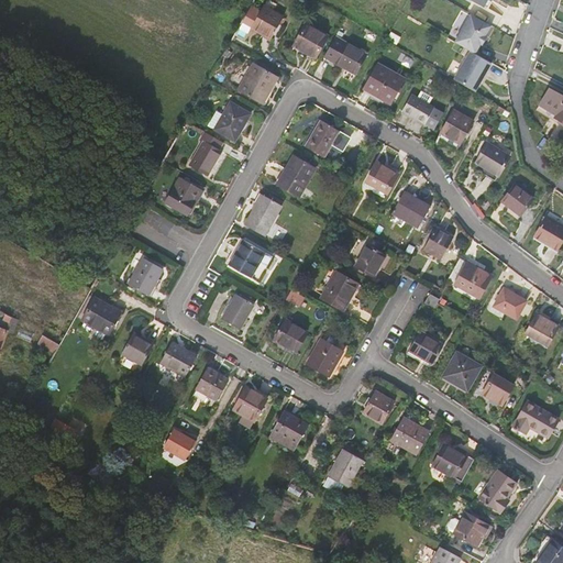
[(264,7),(252,29),(271,39),(284,17),(264,7)]
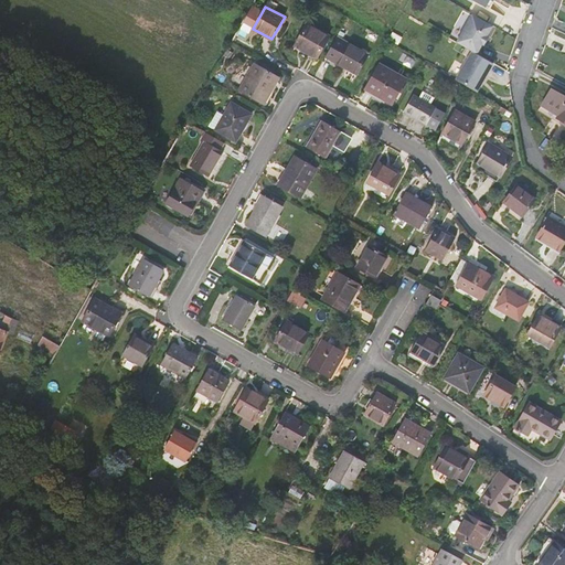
[(493,25),(472,14),(456,42),(472,52),(477,54),(482,44),(483,45),(489,36),(488,35),(493,25)]
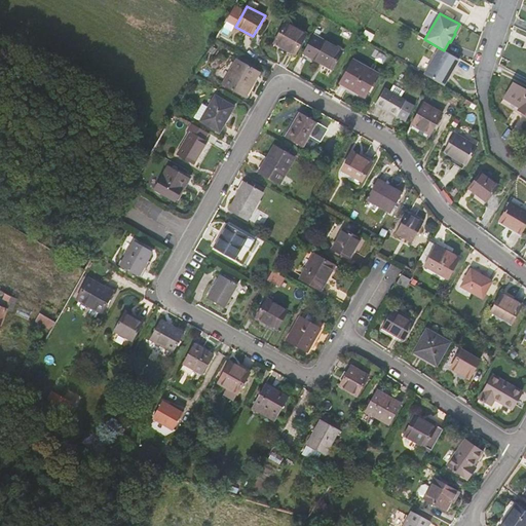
[(286,23),(274,42),(295,53),(306,34),(286,23)]
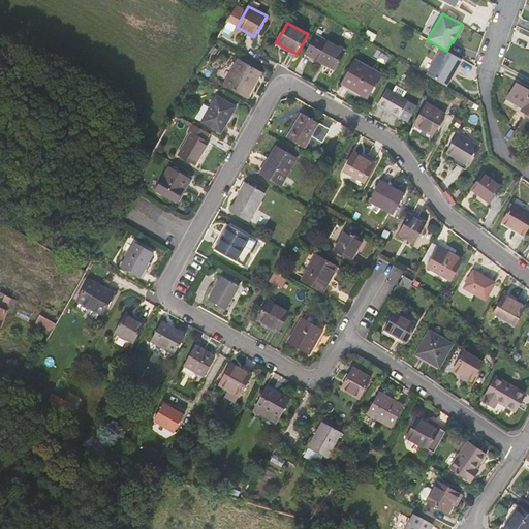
[(345,52),(315,34),(305,53),(335,70),(345,52)]
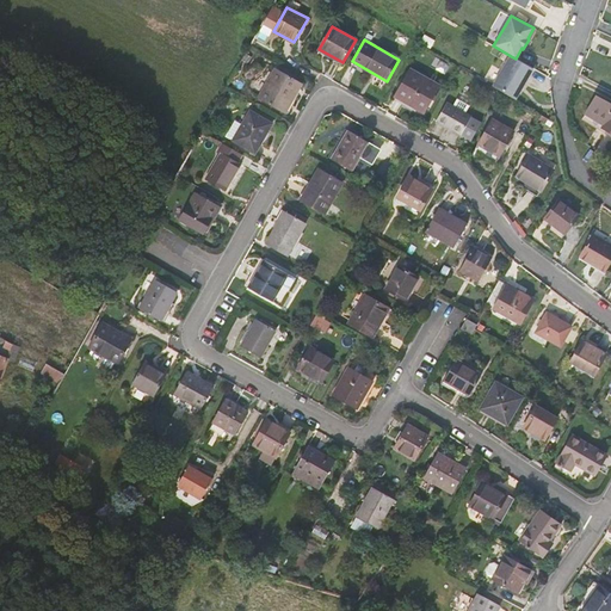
[(524,85),(534,68),(516,59),(511,56),(493,86),(500,91),(516,99),(520,90),(519,90),(523,84),(524,85)]
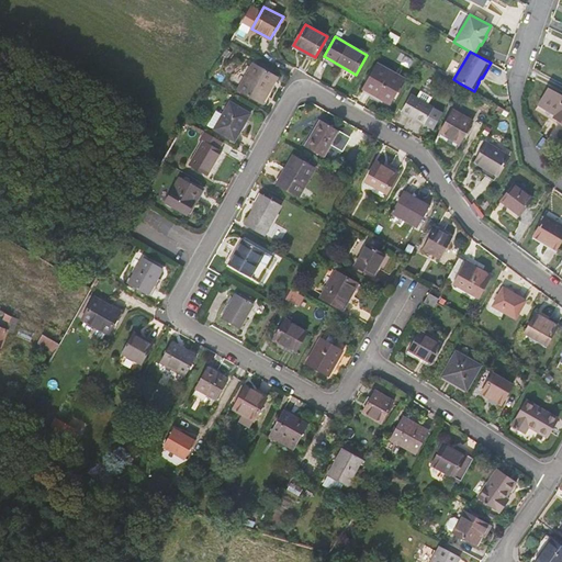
[(238,90),(262,104),(278,77),(254,63),(238,90)]
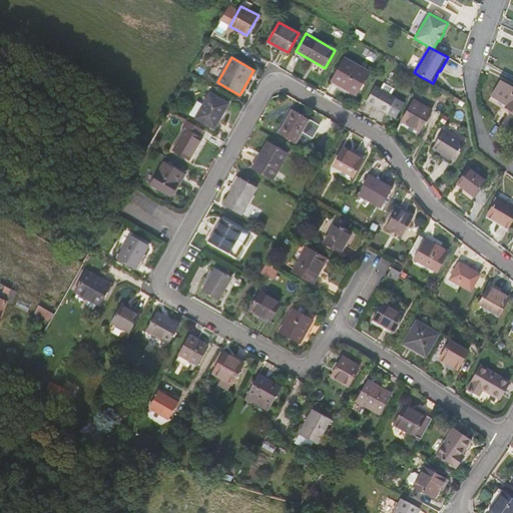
[(344,58),(332,80),(356,94),(369,72),(344,58)]
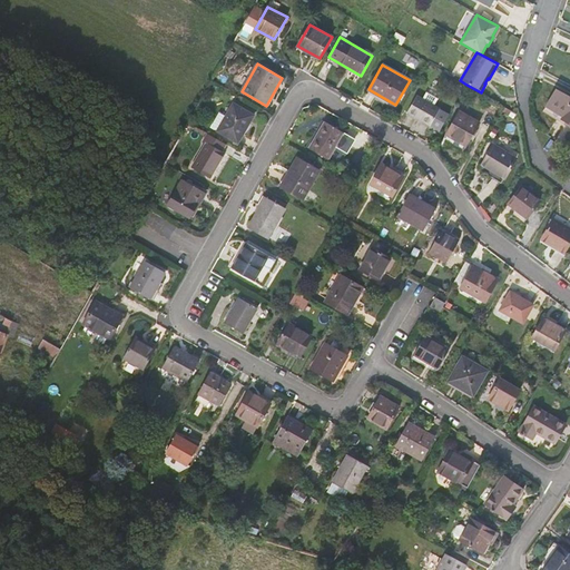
[(558,119),(569,127),(569,96),(557,89),(543,111),(558,119)]
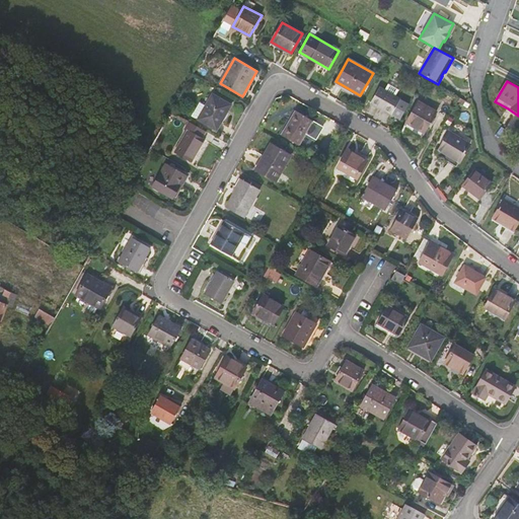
[(379,88),(371,102),(392,114),(400,99),(379,88)]
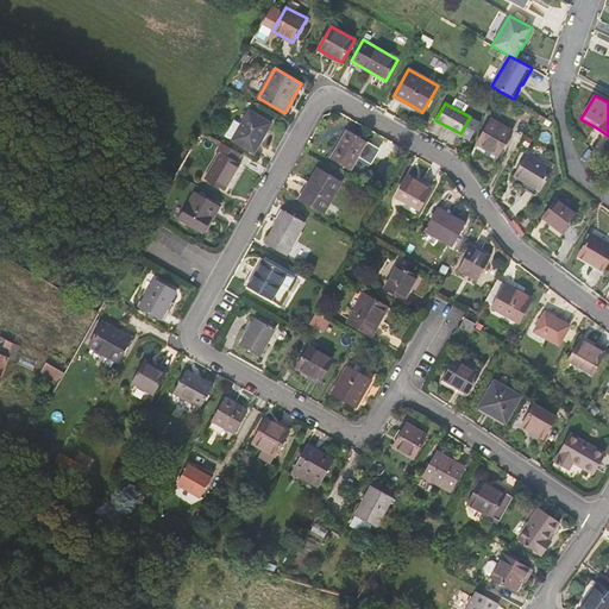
[(233,140),(255,152),(271,123),(249,111),(240,125),(242,125),(233,140)]
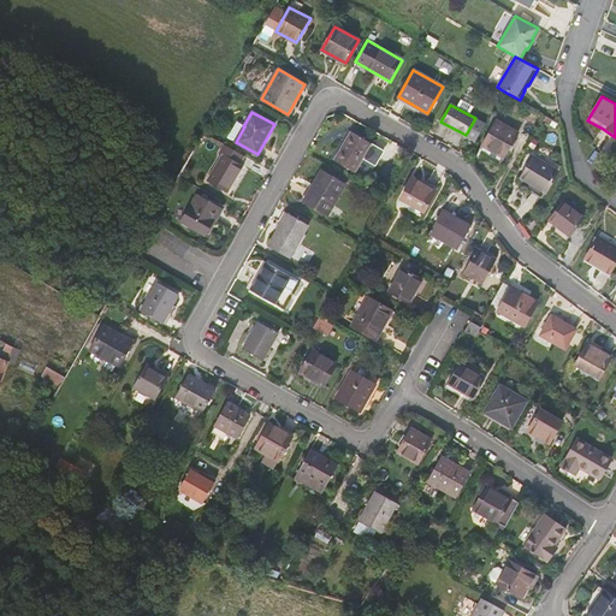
[(479,150),(501,164),(517,134),(496,120),(479,150)]
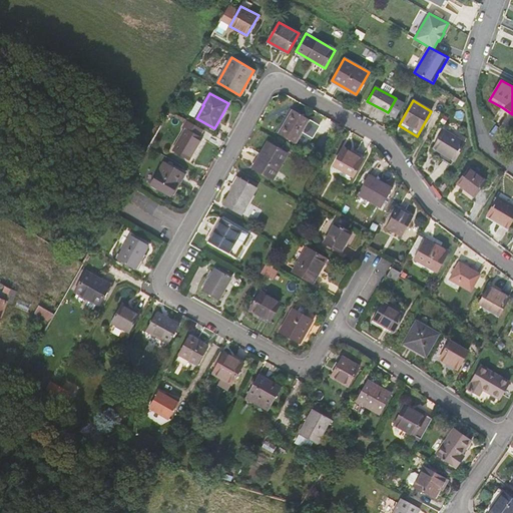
[(293,109),(279,133),(296,143),(303,131),(313,137),(316,131),(320,125),(310,119),(293,109)]
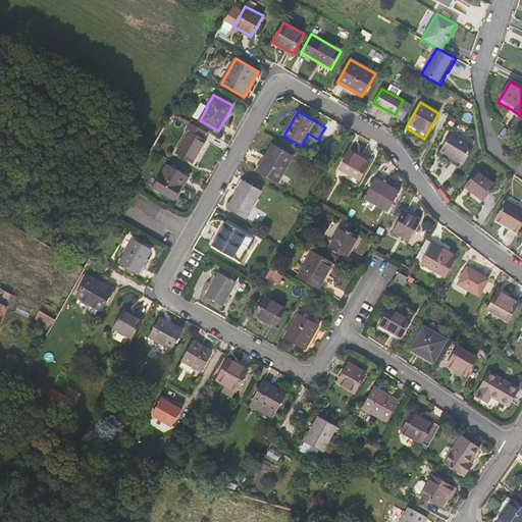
[(203,139),(207,132),(191,122),(187,129),(189,132),(176,153),(192,162),(205,140),(203,139)]
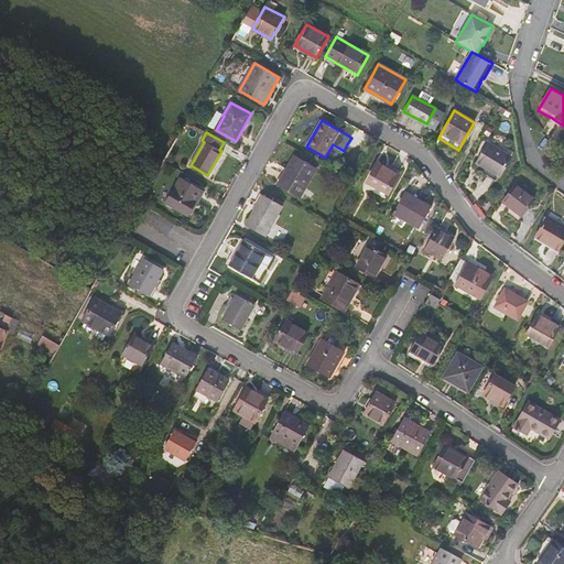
[(477,163),(478,163),(475,167),(487,175),(490,171),(499,176),(510,158),(488,143),(477,163)]
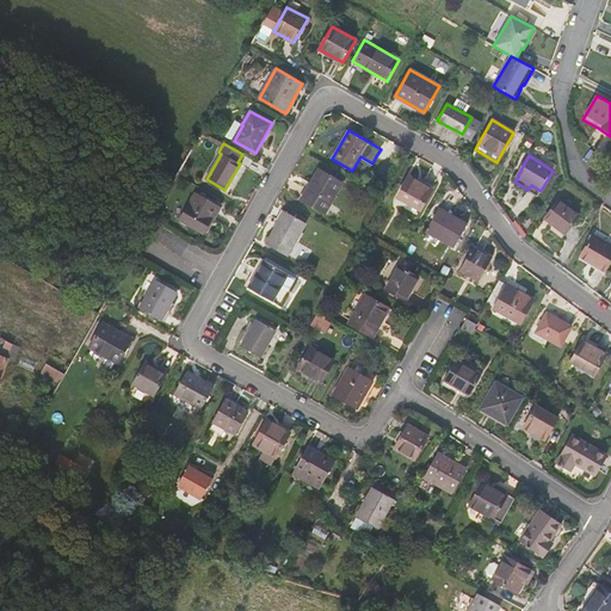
[(312,184),(302,201),(325,214),(343,183),(319,170),(310,184),(312,184)]
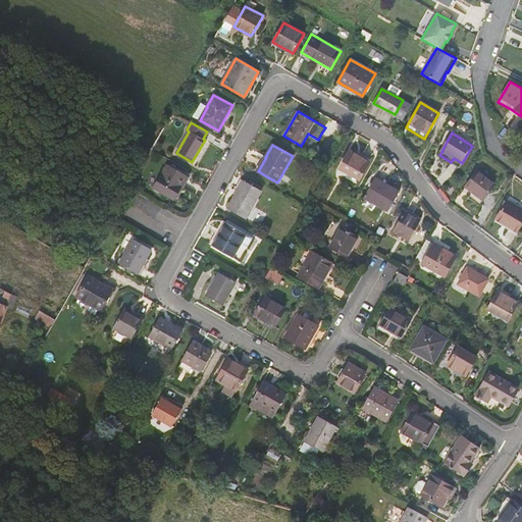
[(340,168),(359,179),(369,161),(368,161),(370,158),(358,151),(356,154),(350,151),(340,168)]
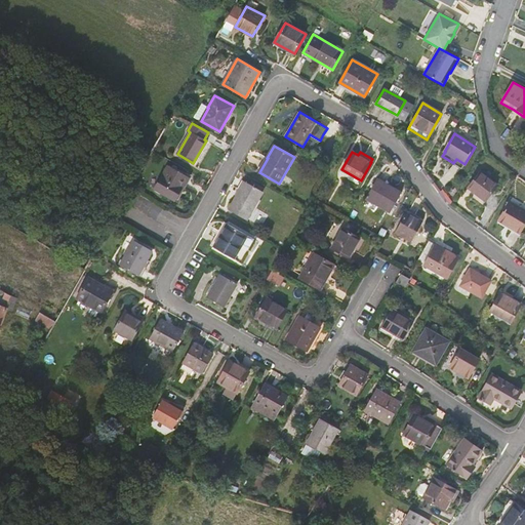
[(175,200),(188,177),(167,166),(155,189),(175,200)]
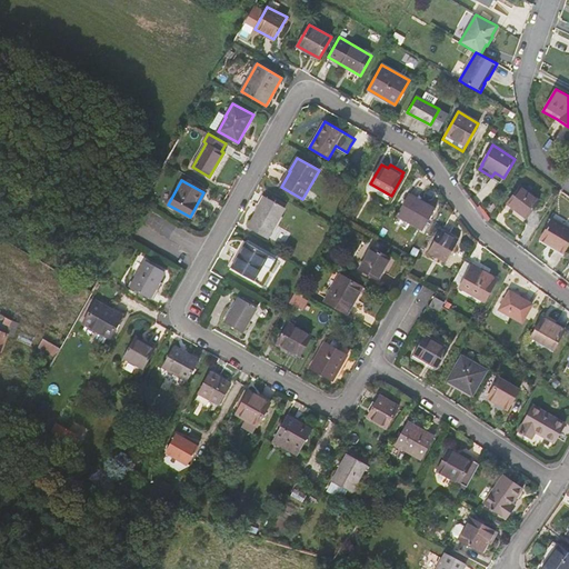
[(520,187),(505,208),(522,221),(539,201),(520,187)]
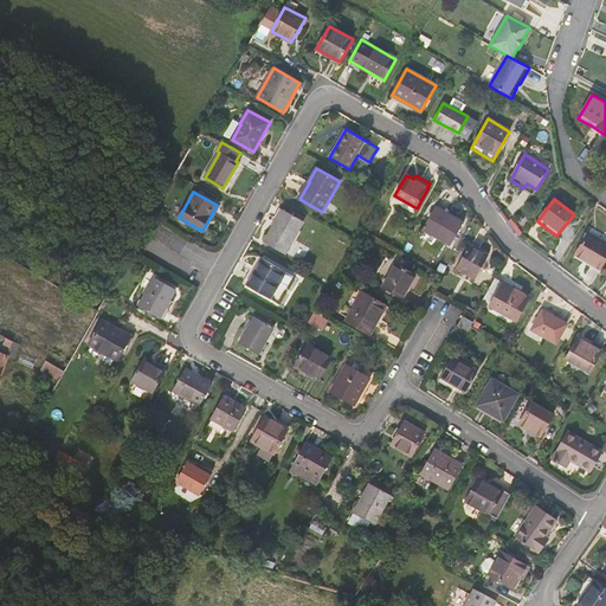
[(264,242),(285,255),(303,221),(279,207),(275,217),(277,218),(264,242)]
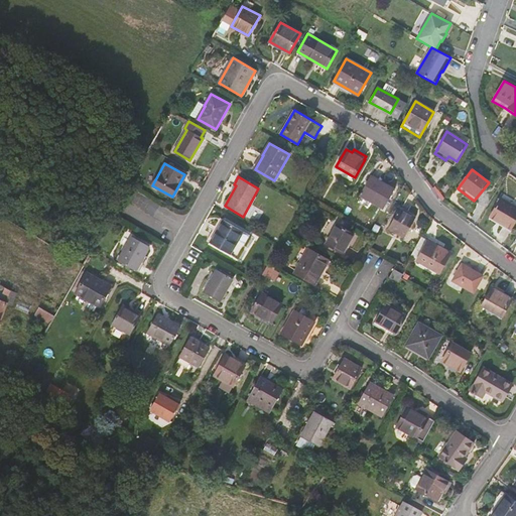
[(394,189),(370,176),(360,195),(383,208),(394,189)]
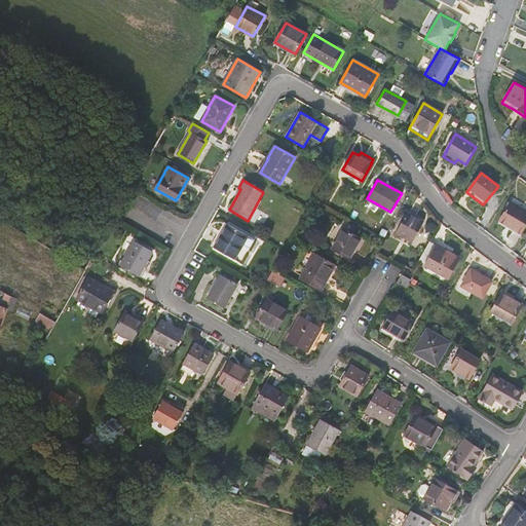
[(499,221),(522,233),(525,225),(525,211),(511,202),(499,221)]
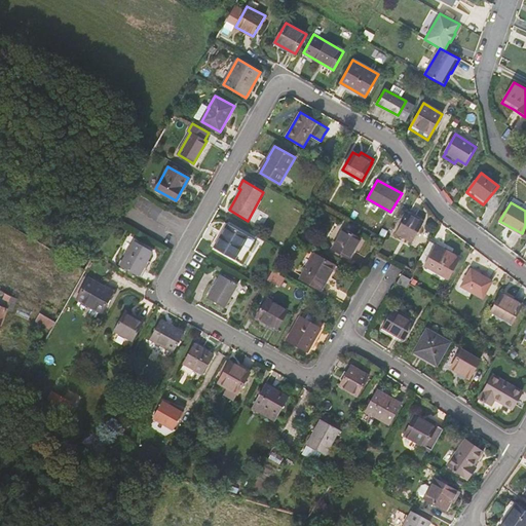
[(412,242),(423,222),(407,213),(396,233),(412,242)]
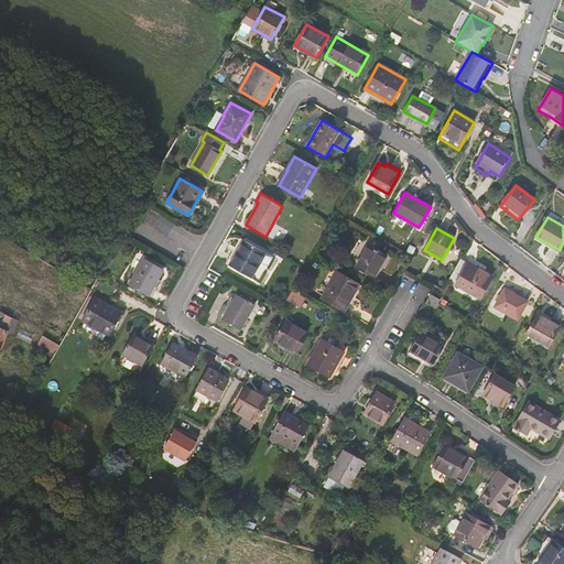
[(243,240),(229,266),(251,278),(260,262),(268,267),(272,259),(264,255),(266,252),(243,240)]
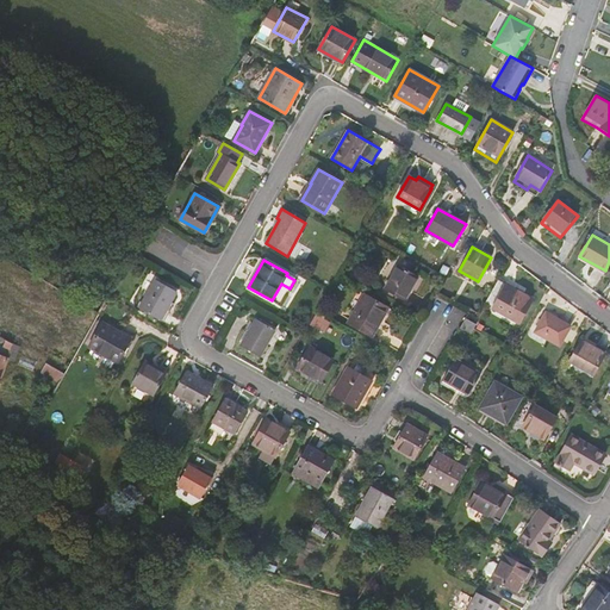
[(398,266),(385,288),(405,300),(418,277),(398,266)]
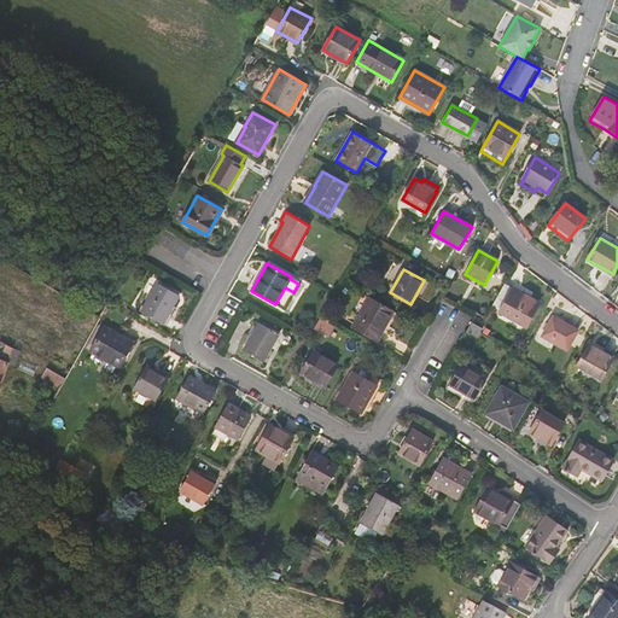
[(163,324),(179,296),(157,283),(141,312),(163,324)]
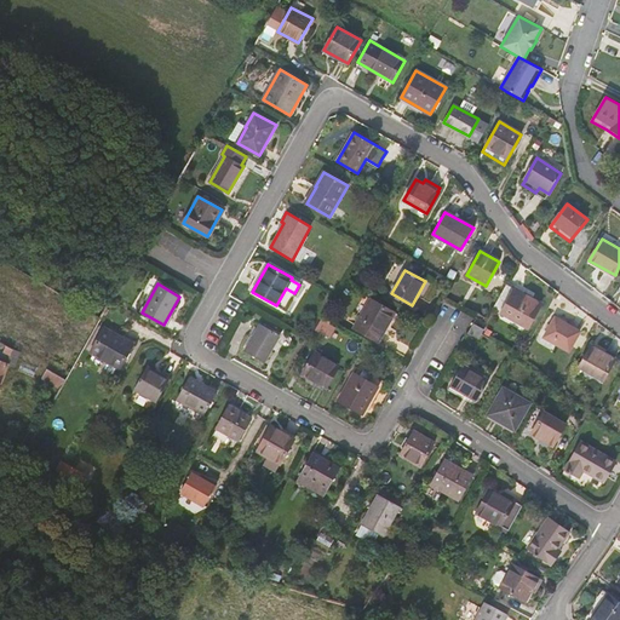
[(541,304),(506,283),(493,308),(528,327),(541,304)]
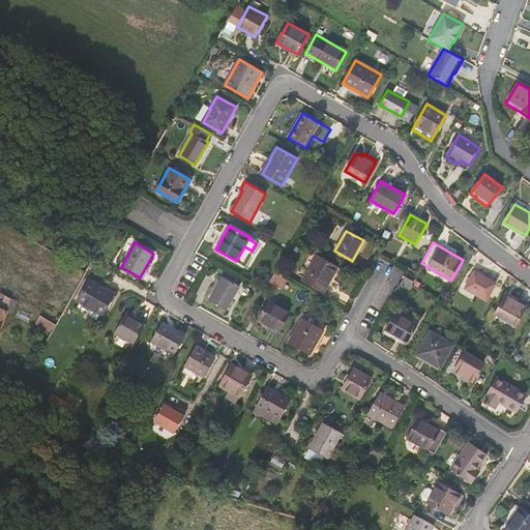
[(306,283),(327,294),(341,269),(321,258),(306,283)]
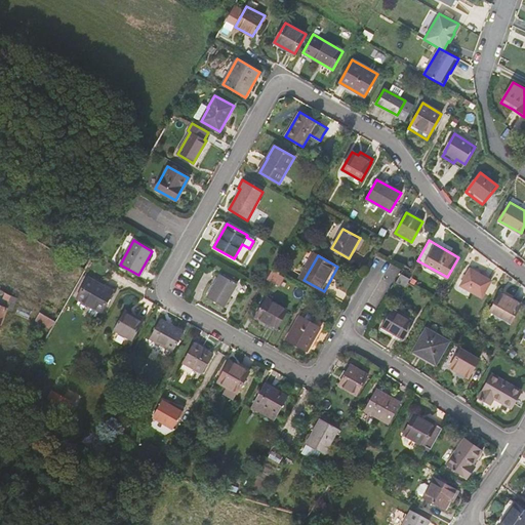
[(481,297),(491,281),(470,269),(460,285),(481,297)]
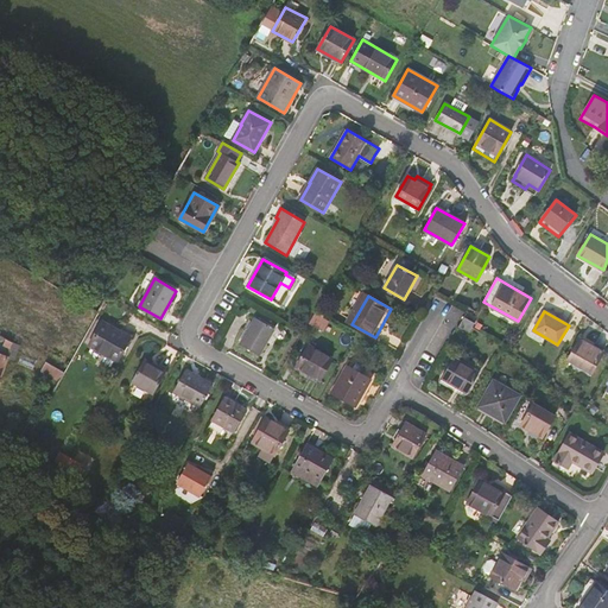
[(325,330),(330,320),(315,314),(311,323),(325,330)]
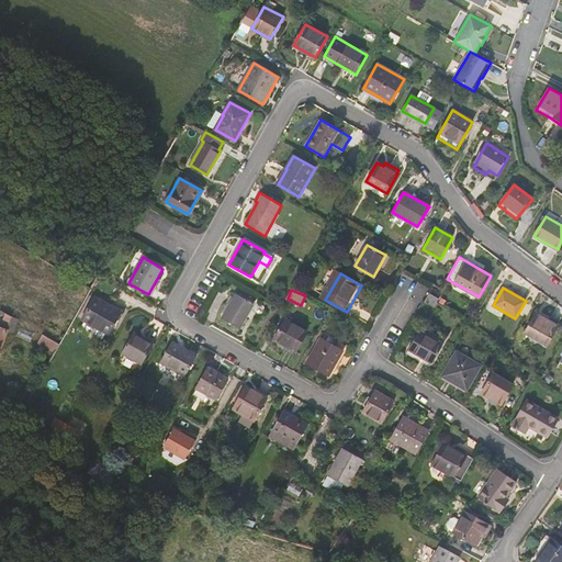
[(254,304),(236,293),(222,318),(239,328),(254,304)]
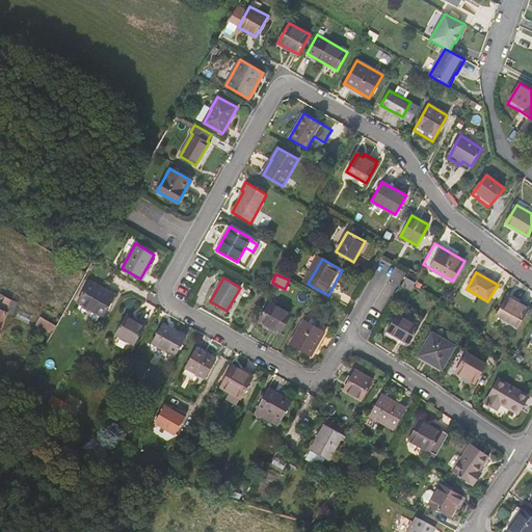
[(401,286),(410,291),(416,283),(406,277),(401,286)]
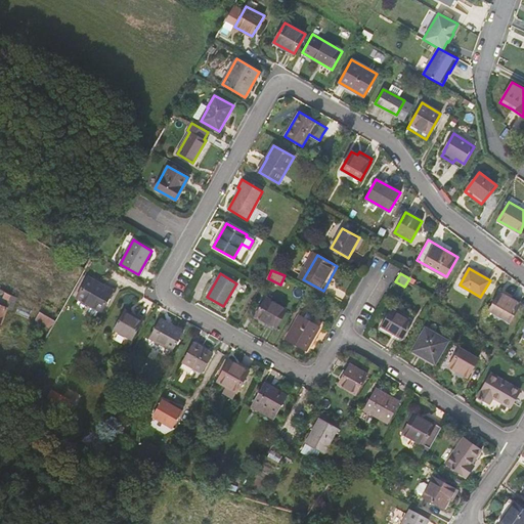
[(101,311),(113,291),(88,277),(77,298),(101,311)]
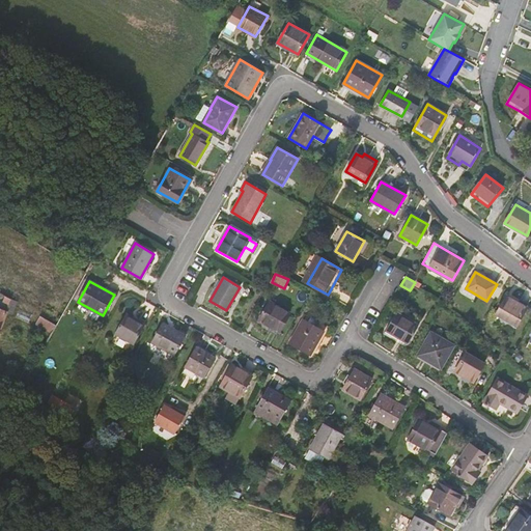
[(497,314),(516,325),(527,307),(526,307),(528,304),(520,300),(518,303),(506,297),(497,314)]
